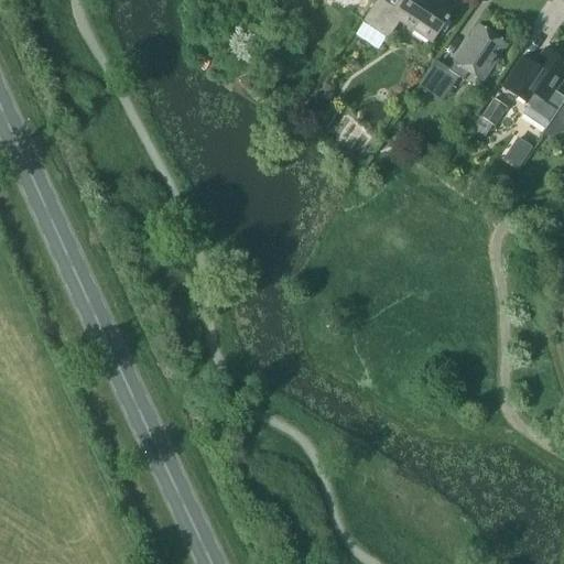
[(377,0),(362,22),(388,40),(401,20),(433,41),(454,9),(440,0),(377,0)]
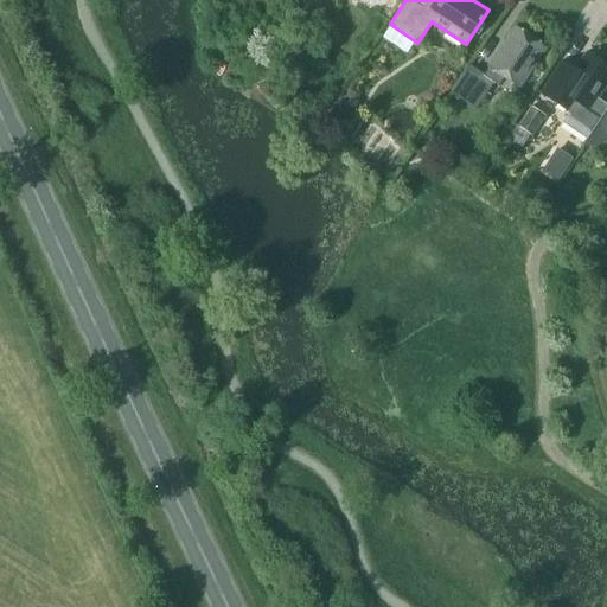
[(545,48),(516,27),(484,75),(470,65),(451,93),(477,109),(494,83),(498,85),(504,77),(519,87),(545,48)]
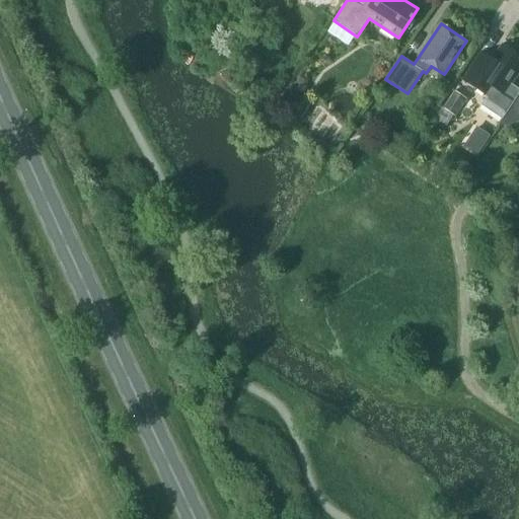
[(493,60),(482,52),(462,80),(487,96),(483,101),(505,116),(518,93),(518,88),(511,83),(518,71),(518,56),(502,46),(493,60)]
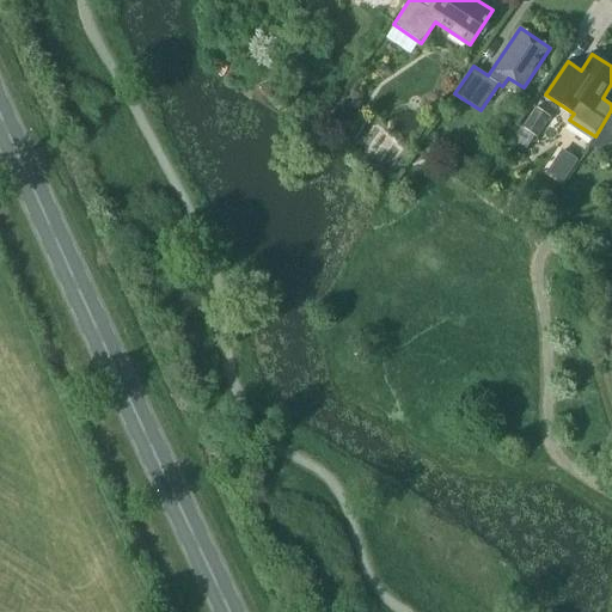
[(335,112),(337,118),(343,121),(349,118),(353,112),(350,105),(343,103),(337,105),(335,112)]
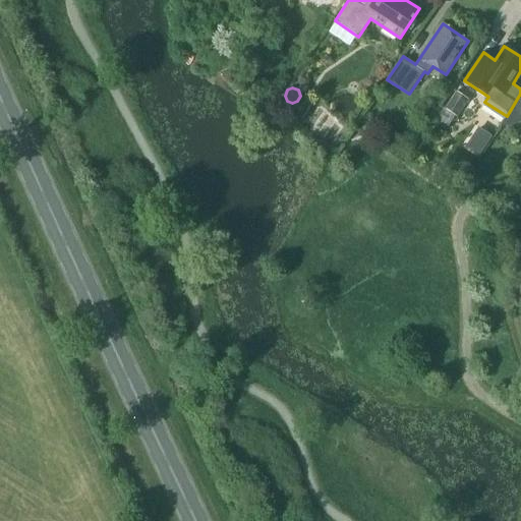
[(468,100),(456,93),(446,109),(457,116),(468,100)]
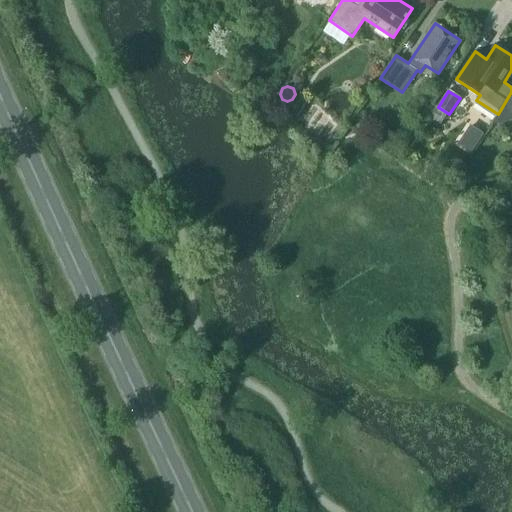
[(432,103),(425,114),(441,125),(449,114),(438,107),(432,103)]
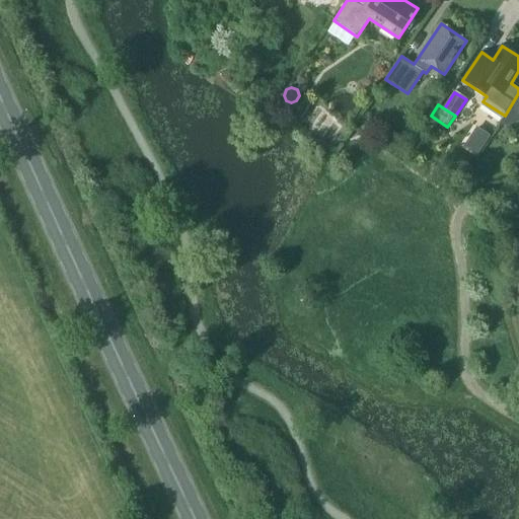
[(476,128),(464,145),(477,154),(490,137),(476,128)]
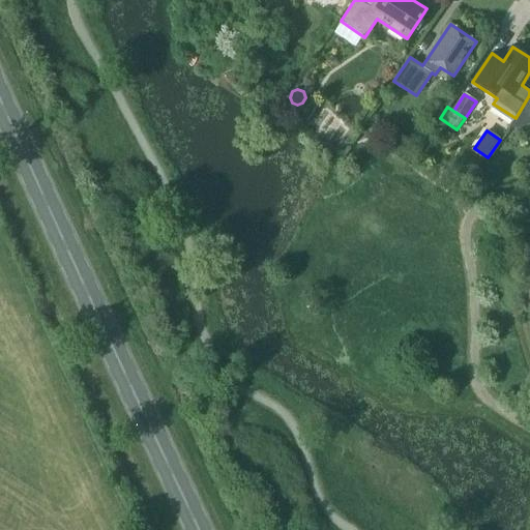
All buildings are outlined.
